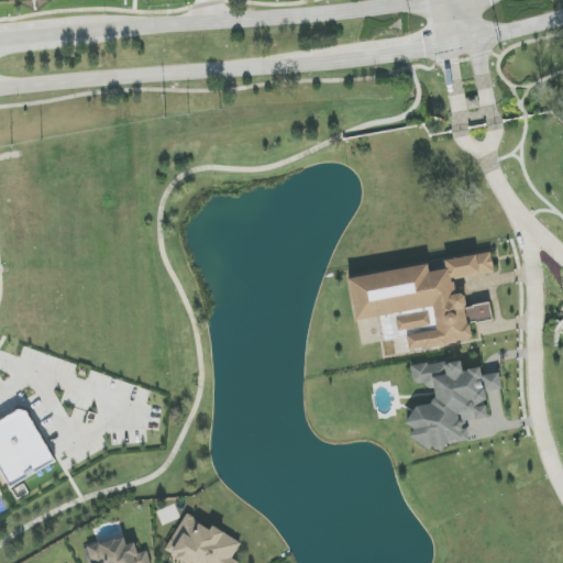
[(349,278),(355,321),(383,317),(386,340),(401,338),(401,331),(434,327),(435,331),(407,335),(409,351),(472,341),(470,324),(493,321),(490,304),(466,307),(464,294),(455,295),(453,279),(494,273),(492,253),(444,260),(446,269),(429,272),(428,266),(349,278)]
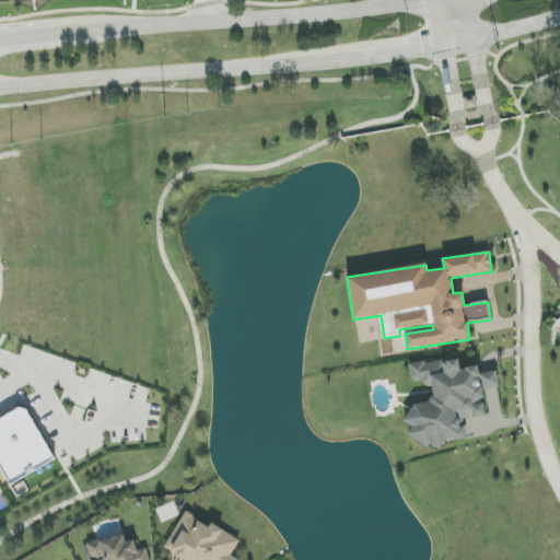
[(467,438),(464,420),(487,416),(481,392),(500,387),(496,370),(479,374),(478,365),(461,370),(458,357),(409,366),(413,386),(431,383),(434,399),(406,406),(413,447),(443,441),(443,443),(467,438)]
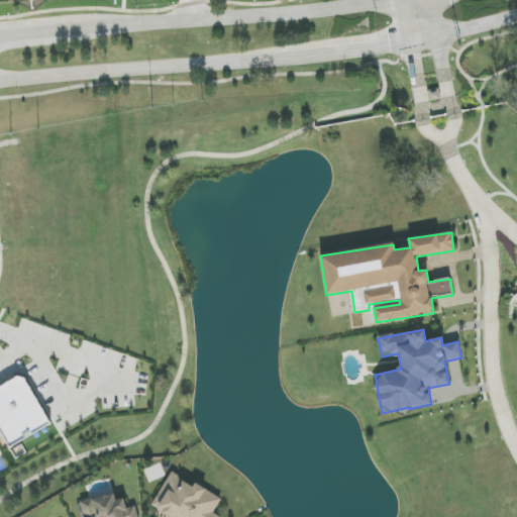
[(9,447),(0,432),(0,386),(21,373),(52,422),(9,447)]
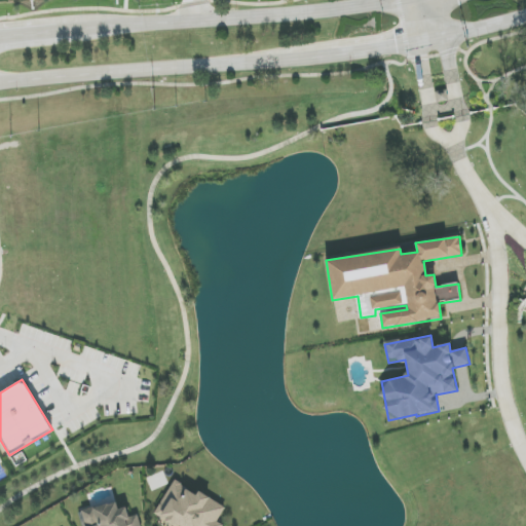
[(222,525),(223,525),(218,522),(226,506),(173,481),(153,521),(163,525),(222,525)]
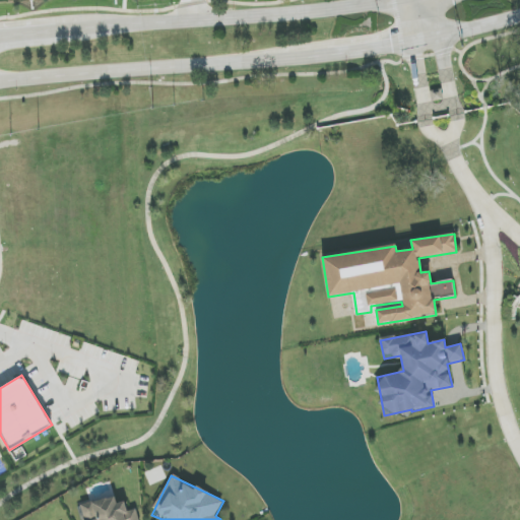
[(138,519),(136,509),(128,511),(125,502),(117,504),(115,497),(81,505),(84,519),(138,519)]
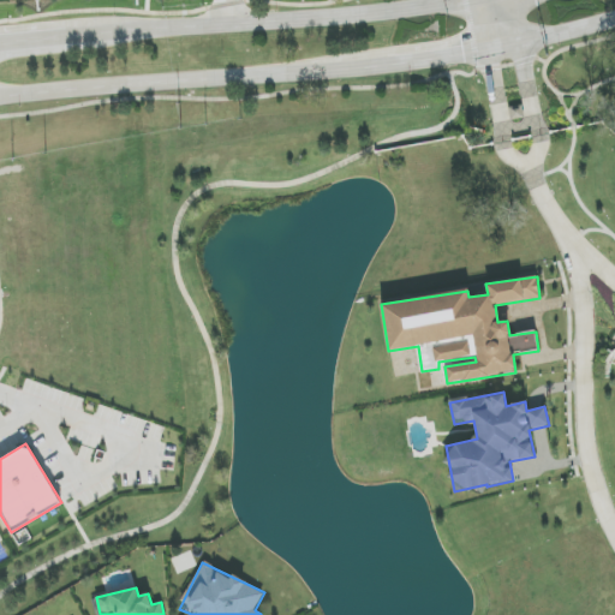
All buildings are outlined.
